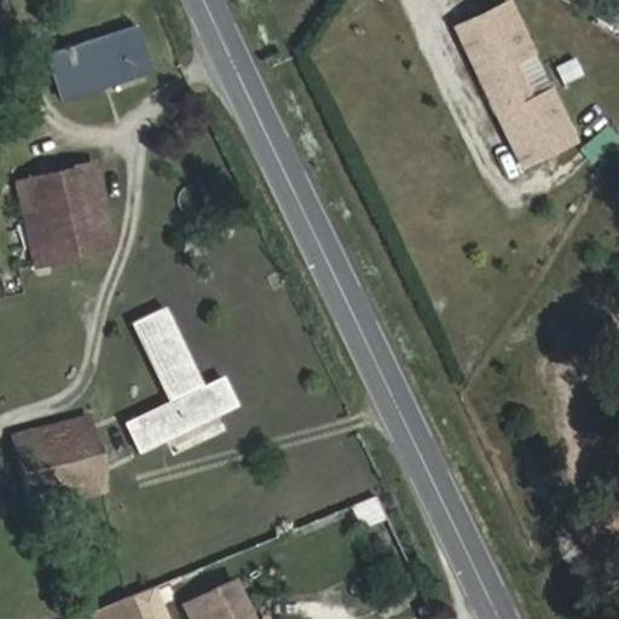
[(528,52),(505,3),(453,28),(466,52),(470,50),(481,73),(476,75),(486,96),(516,82),(507,63),(528,52)]
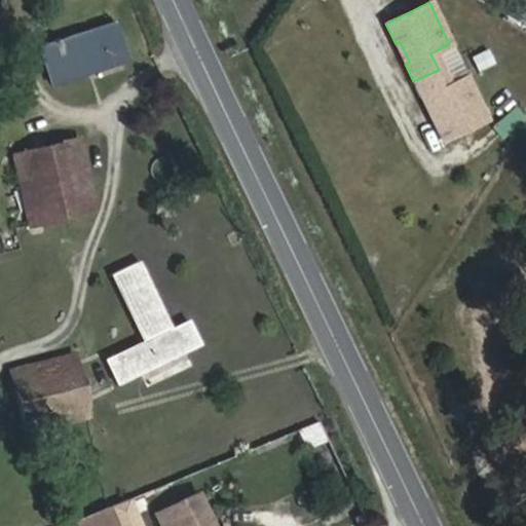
[(0,30),(10,31),(7,9),(0,7),(0,30)]
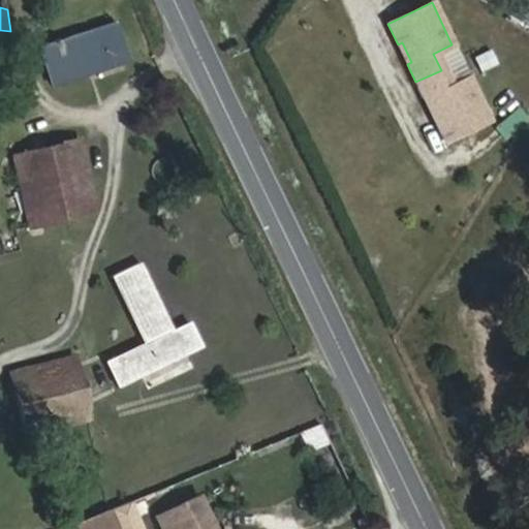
[(51,82),(127,57),(116,22),(39,47),(51,82)]
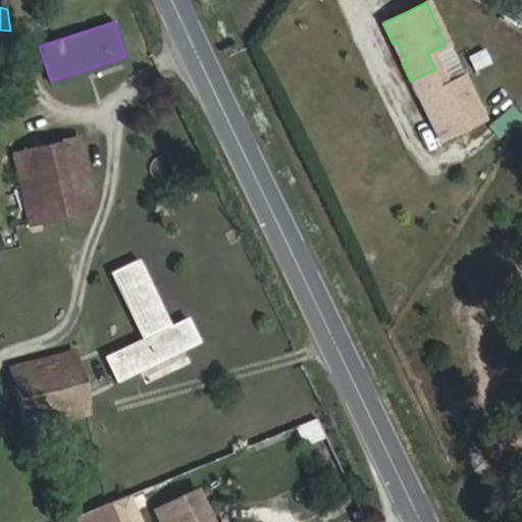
[(52,86),(127,61),(125,56),(50,81),(52,86)]
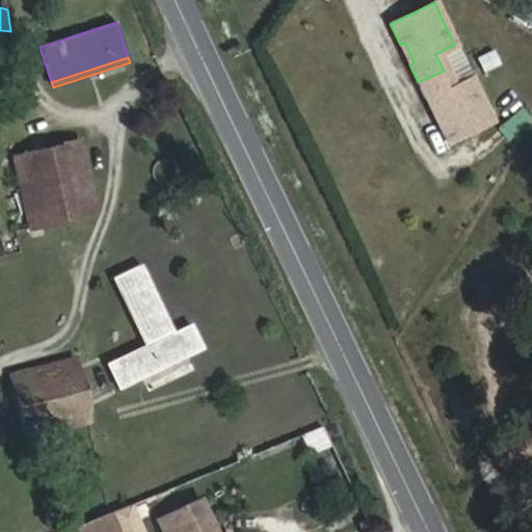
[(471,78),(452,87),(444,71),(418,82),(426,101),(431,98),(441,118),(436,121),(446,141),(491,120),(471,78)]
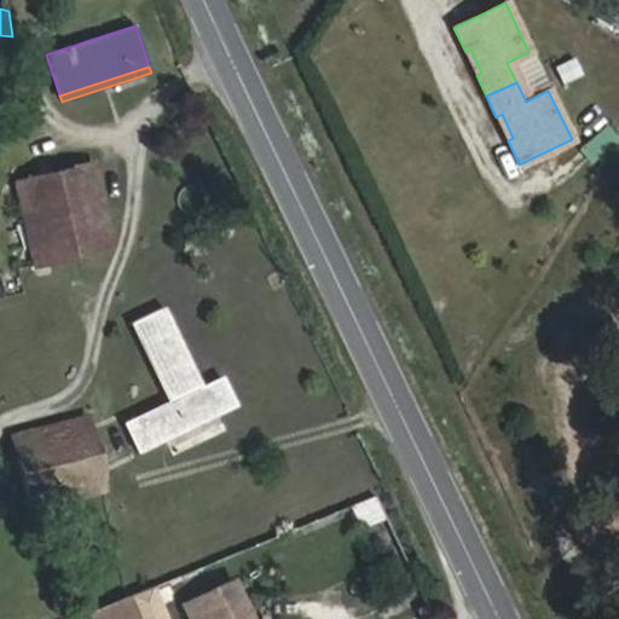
[(111,249),(93,162),(13,178),(34,265),(111,249)]
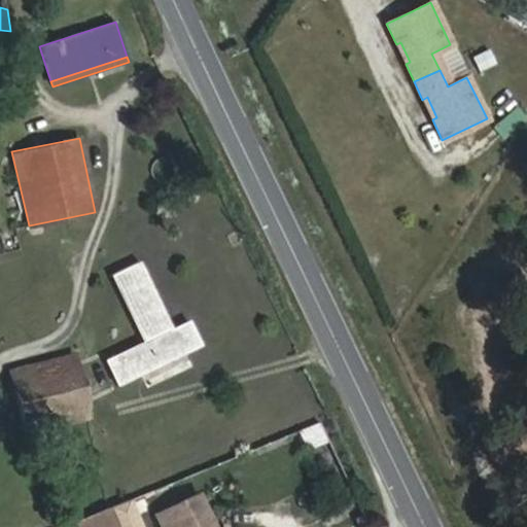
[(115,383),(199,343),(187,320),(169,329),(165,321),(150,328),(141,310),(156,303),(137,262),(112,274),(144,342),(105,360),(115,383)]
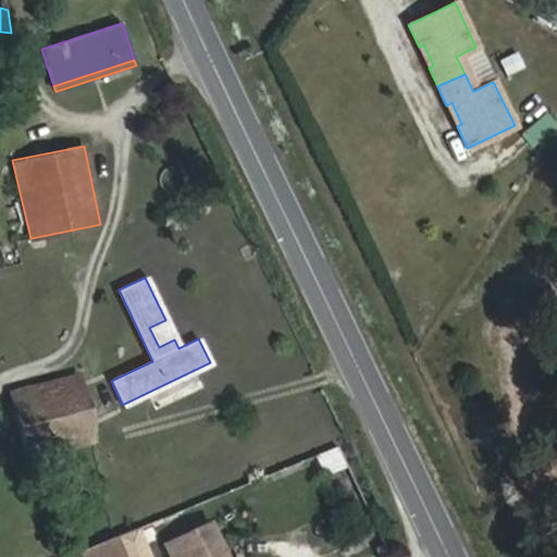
[(174,339),(165,320),(149,327),(159,347),(174,339)]
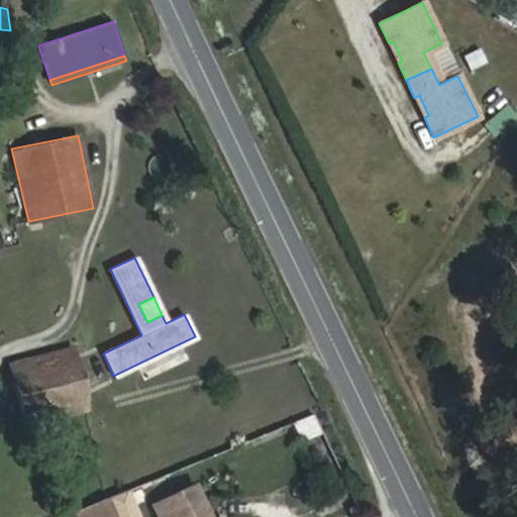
[(86,408),(72,348),(53,353),(67,413),(86,408)]
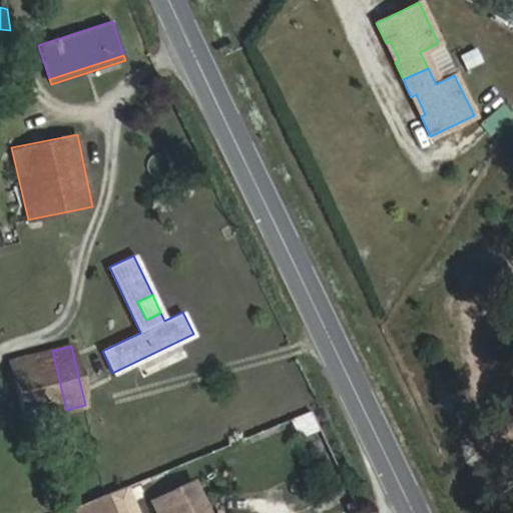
[(66,410),(52,351),(10,361),(24,420),(66,410)]
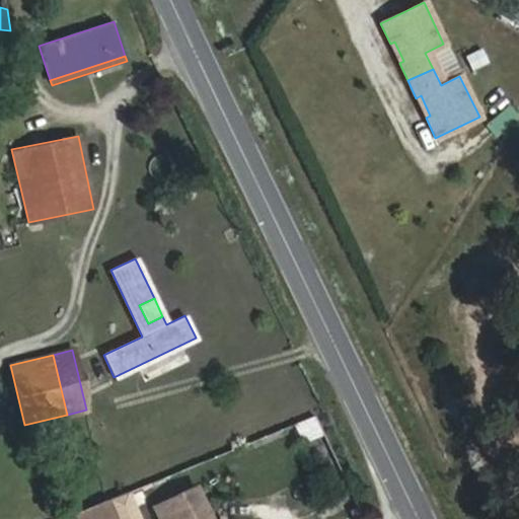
[(295,423),(300,449),(322,445),(316,419),(295,423)]
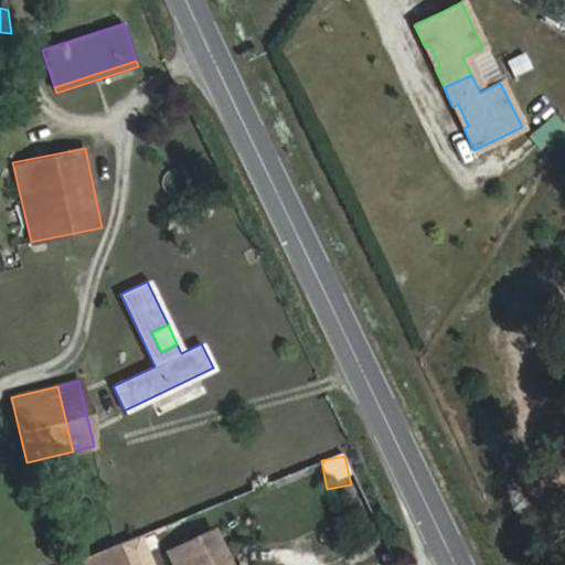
[(241,564),(238,564),(228,564),(212,529),(166,551),(171,564),(241,564)]
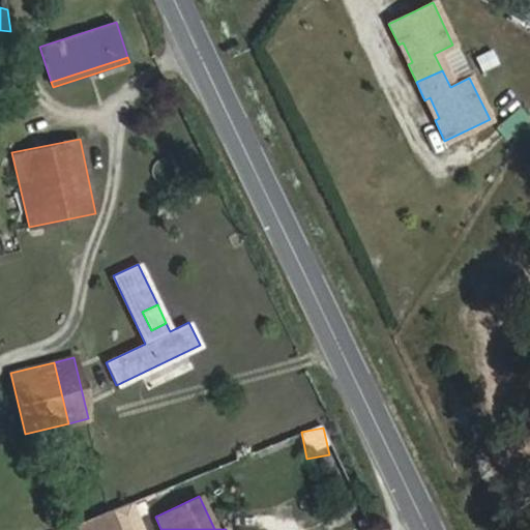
[(139,529),(129,503),(113,509),(119,529),(139,529)]
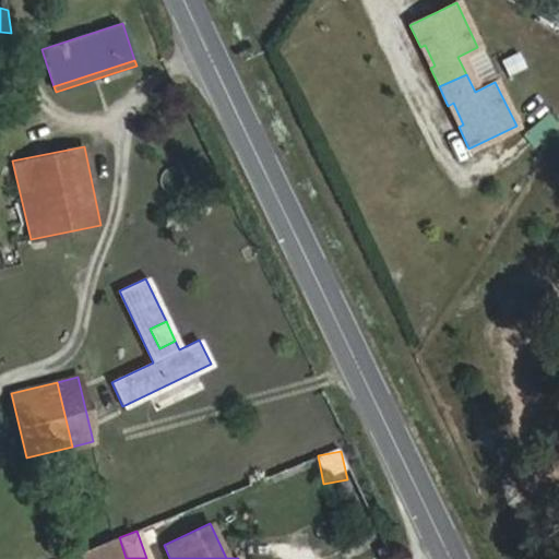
[(123,558),(116,538),(94,547),(98,558),(123,558)]
